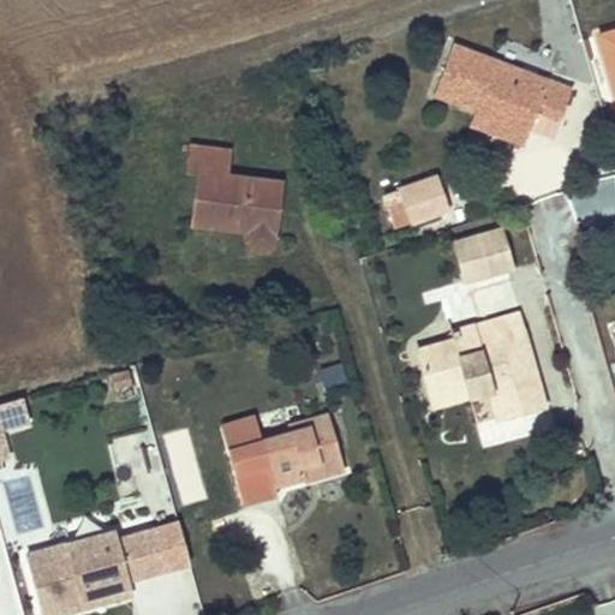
[(614,24),(597,30),(614,91),(614,24)]
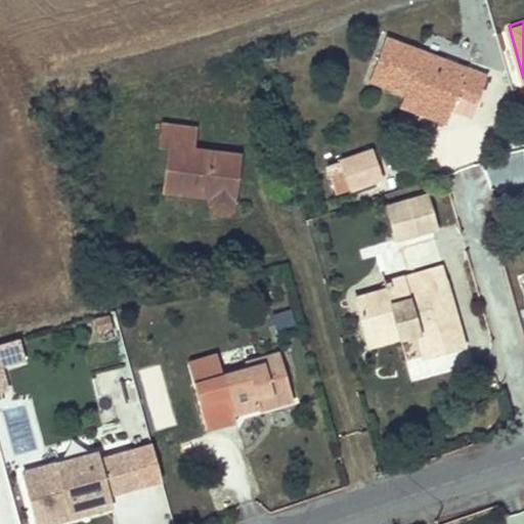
[(473,98),(483,70),(386,35),(369,81),(406,94),(449,110),(456,92),(473,98)]
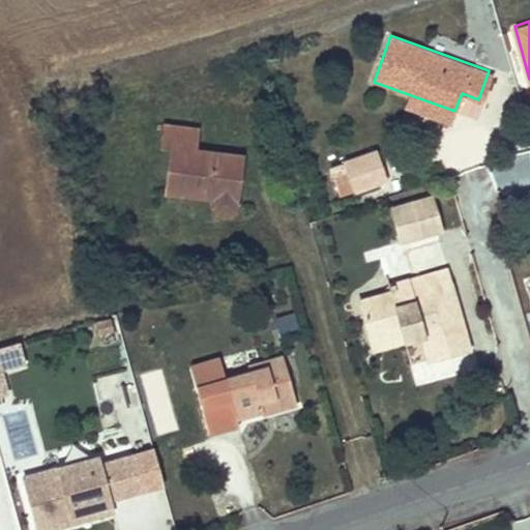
[(448,127),(454,111),(411,95),(405,112),(448,127)]
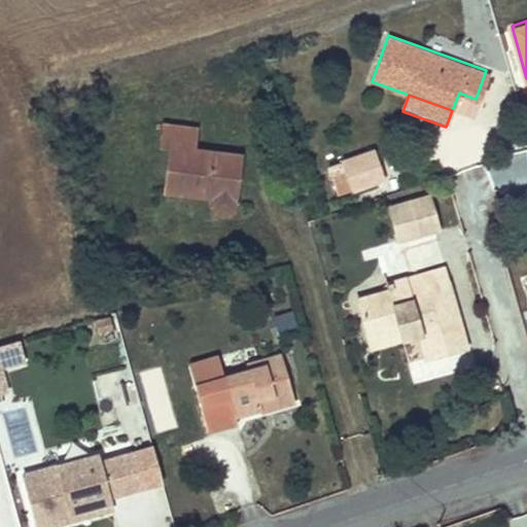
[(243,223),(250,168),(205,164),(207,145),(172,140),(168,164),(179,165),(174,209),(221,217),(221,218),(222,224),(227,229),(234,230),(239,229),(243,223)]
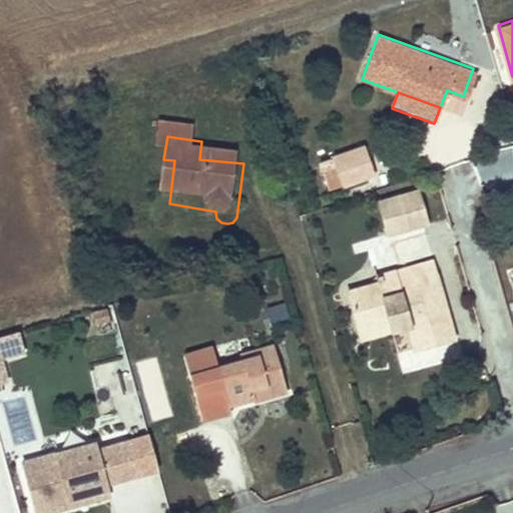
[(364,144),(334,154),(345,184),(375,174),(364,144)]
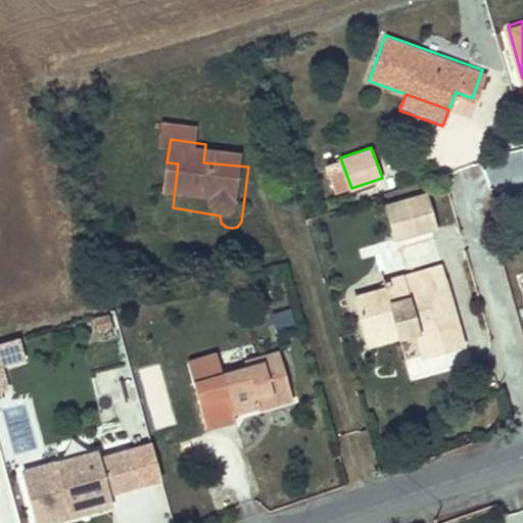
[(397,236),(439,225),(430,192),(388,203),(397,236)]
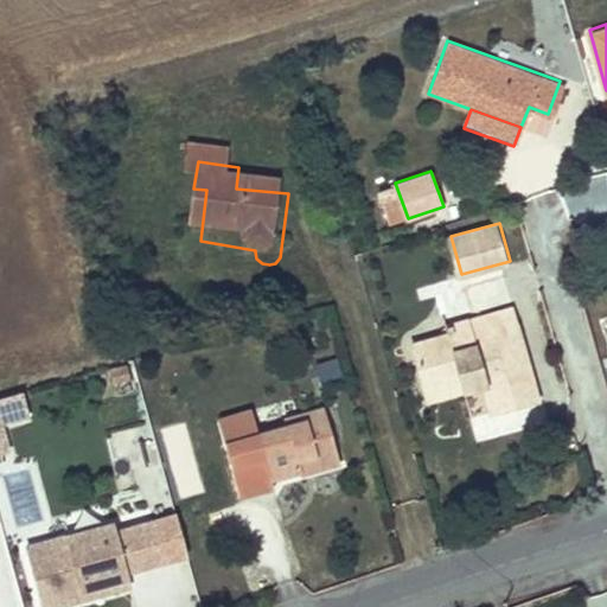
[(522,325),(515,304),(453,323),(455,330),(460,343),(522,325)]
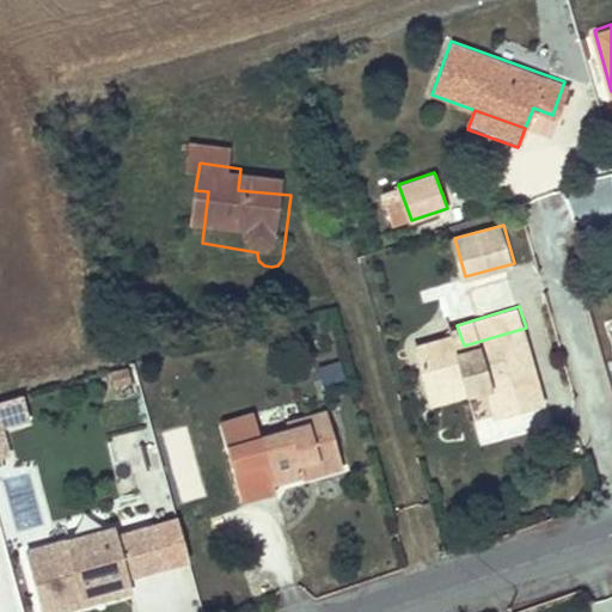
[(546,398),(526,328),(464,346),(459,332),(422,342),(436,390),(488,374),(499,411),(546,398)]
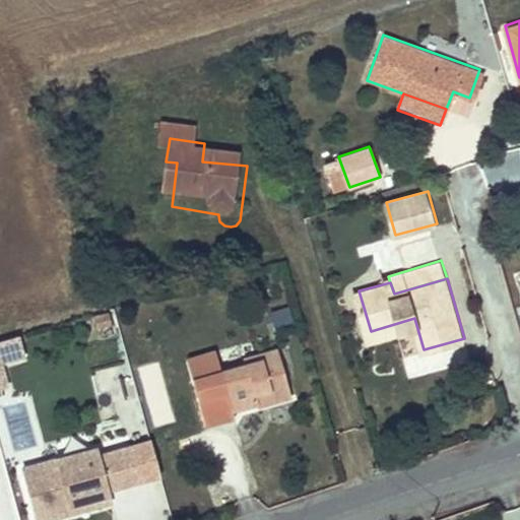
[(260,294),(221,300),(228,339),(291,329),(288,305),(263,309),(260,294)]
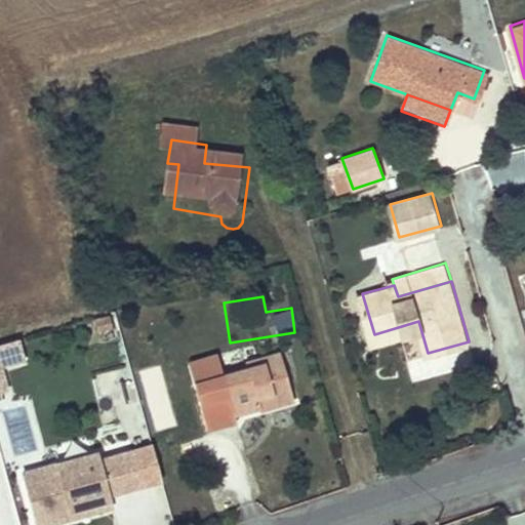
[(21,337),(0,342),(0,394),(11,392),(4,364),(26,359),(21,337)]
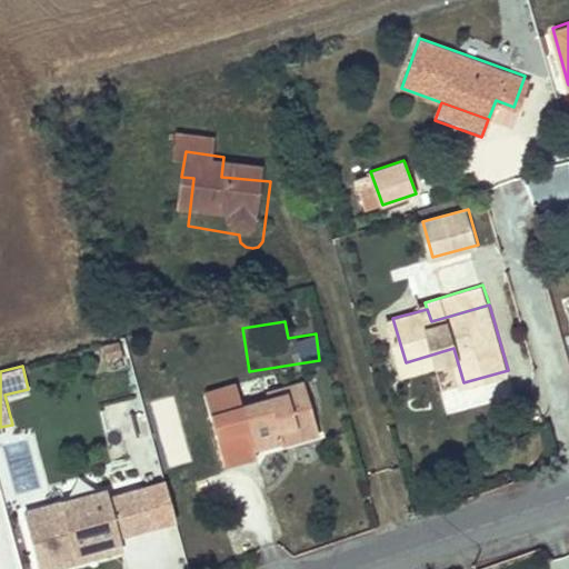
[(325,452),(309,399),(271,410),(271,416),(245,425),(212,433),(226,482),(258,473),(256,463),(291,455),(288,443),(301,440),(307,458),(325,452)]
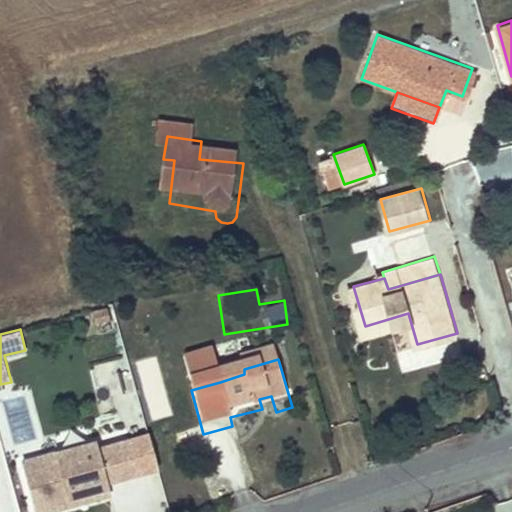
[(185,368),(191,390),(220,382),(214,361),(185,368)]
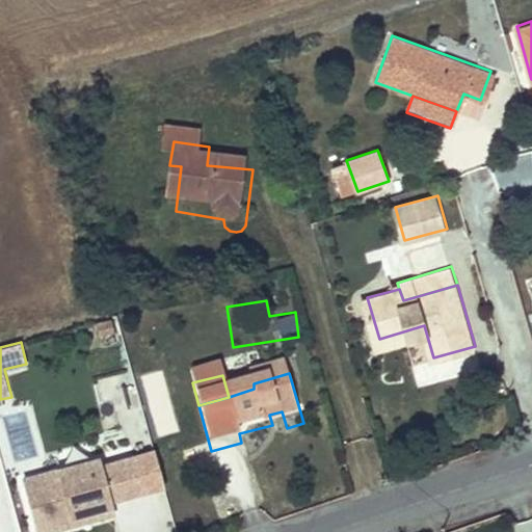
[(282,411),(269,415),(272,425),(274,431),(287,428),(282,411)]
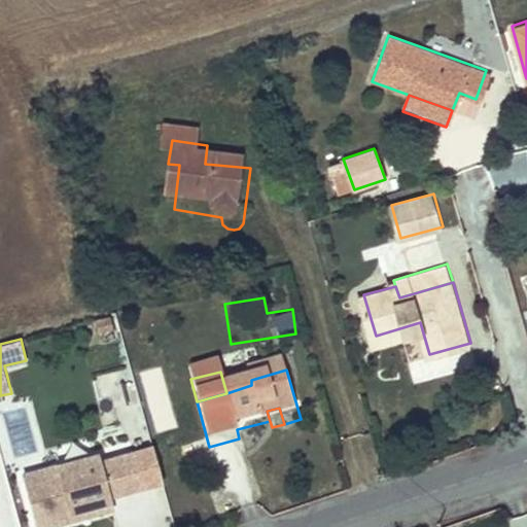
[(106,464),(63,477),(67,490),(34,499),(41,526),(77,526),(76,522),(118,511),(117,506),(151,497),(142,463),(109,472),(106,464)]
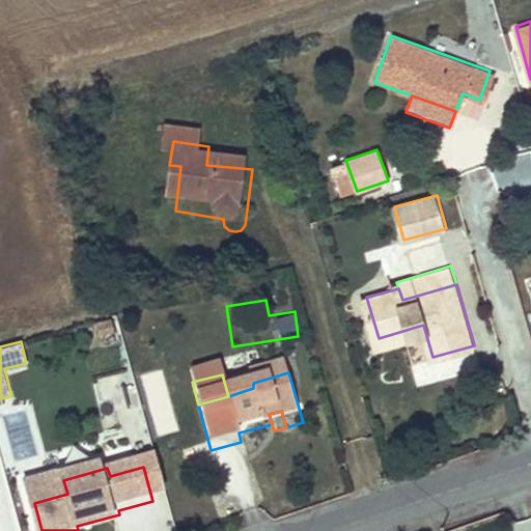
[(30,488),(34,503),(67,494),(63,480),(30,488)]
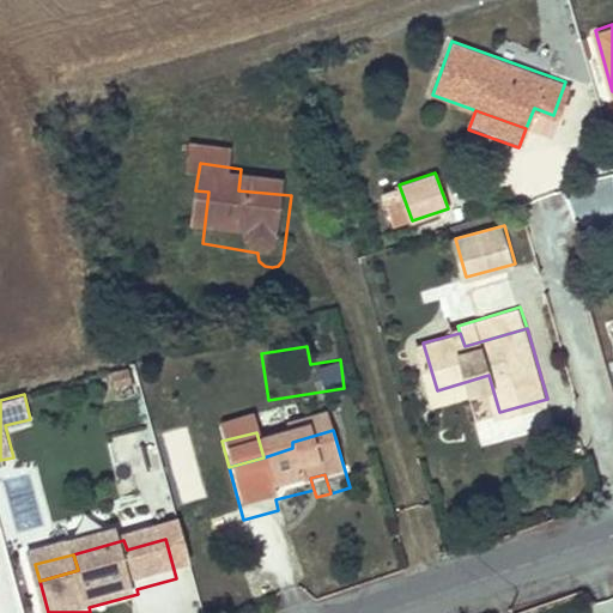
[(102,612),(140,602),(138,594),(89,607),(90,612),(102,612)]
